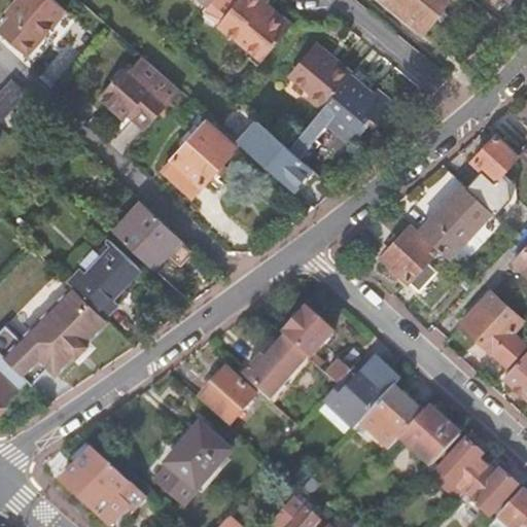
[(0,31),(26,55),(55,22),(65,9),(54,0),(16,0),(5,13),(9,18),(0,27),(0,31)]
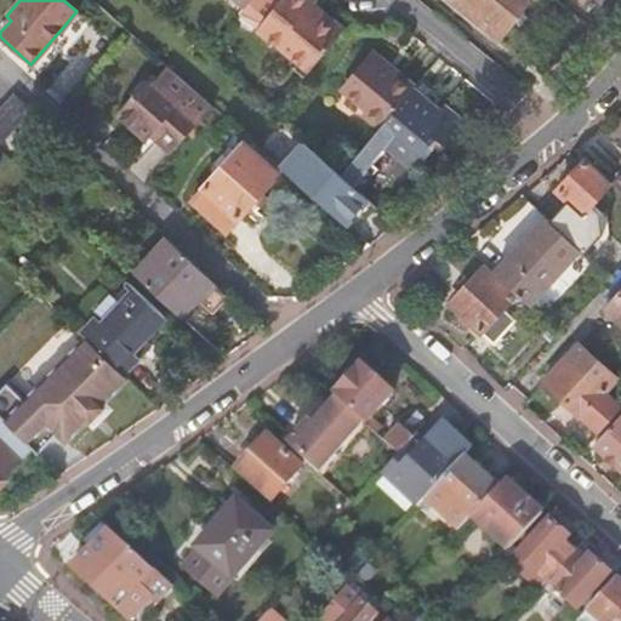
[(249,0),(246,4),(240,12),(257,27),(256,27),(308,72),(340,34),(308,6),(313,1),(311,0),(249,0)]
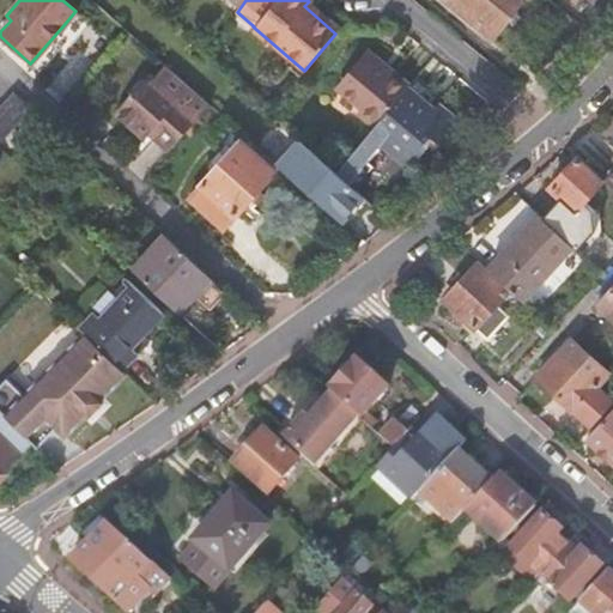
[(447,0),(493,36),(522,0),(447,0)]
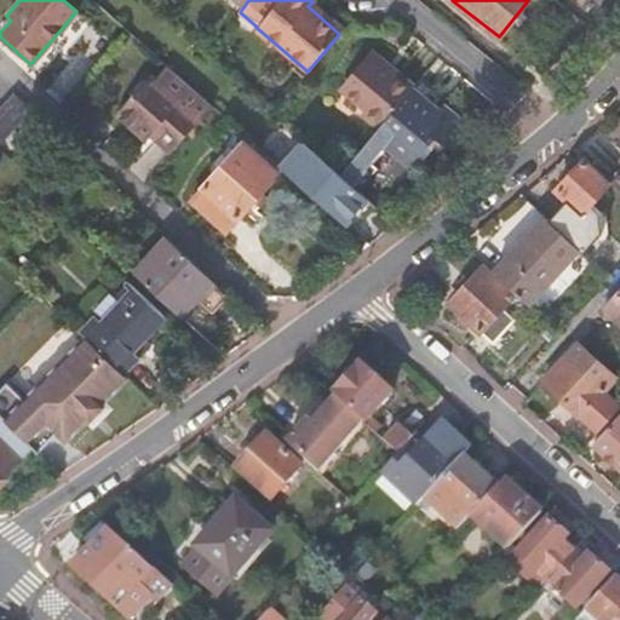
[(308,6),(339,34),(344,29),(313,1),(308,6)]
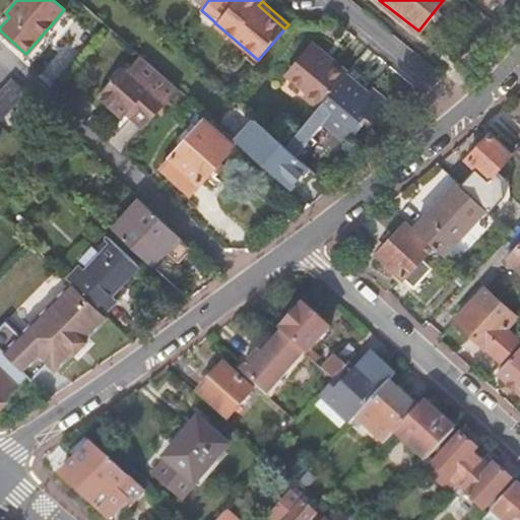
[(64,9),(54,21),(64,30),(74,18),(64,9)]
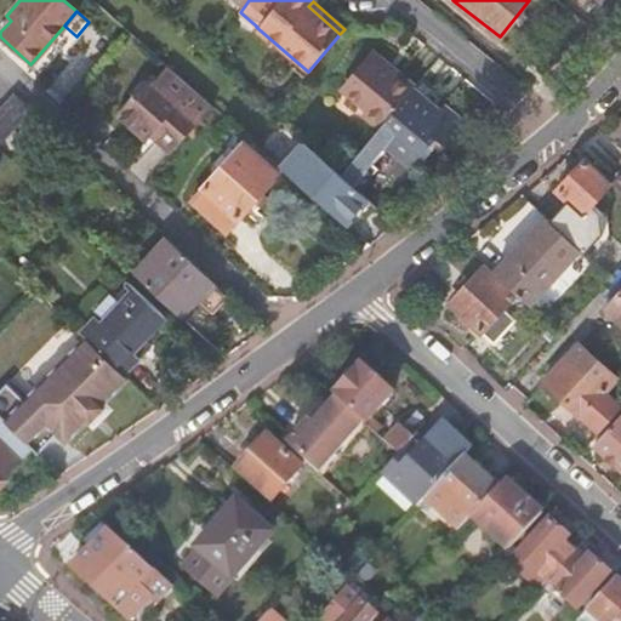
[(362,113),(380,129),(416,86),(371,50),(341,87),(366,109),(362,113)]
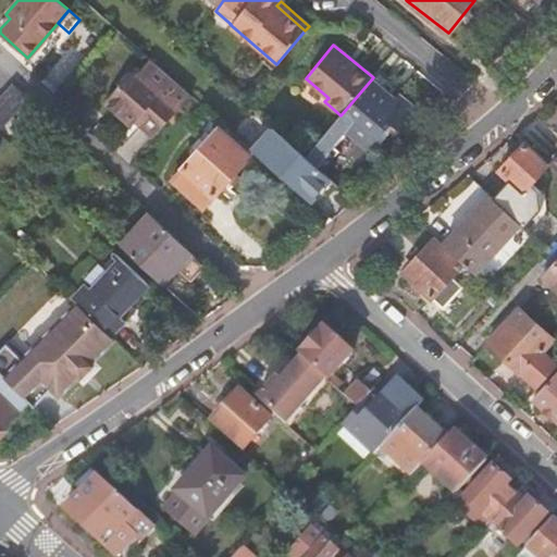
[(169,119),(180,107),(190,95),(149,59),(138,71),(134,67),(103,101),(131,125),(136,119),(139,114),(144,119),(140,122),(155,135),(156,134),(169,119)]
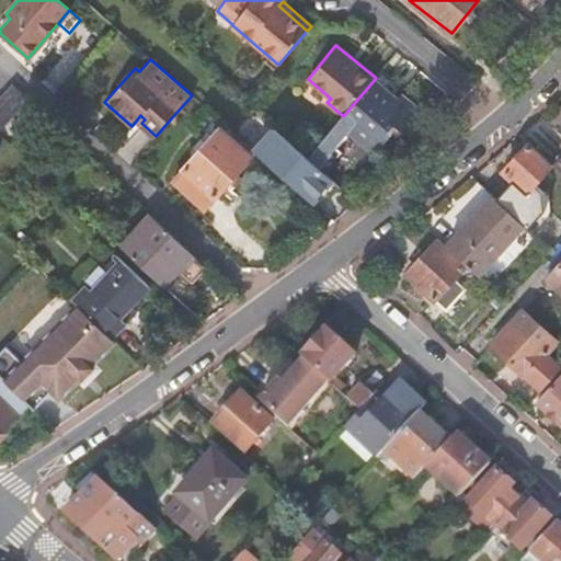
[(343,116),(336,125),(373,157),(398,127),(403,132),(423,109),(401,90),(393,100),(385,93),(397,79),(384,68),(376,78),(343,116)]
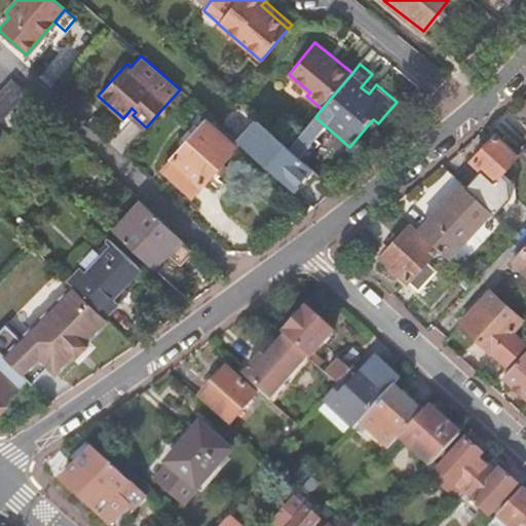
[(11,79),(0,90),(0,118),(26,92),(11,79)]
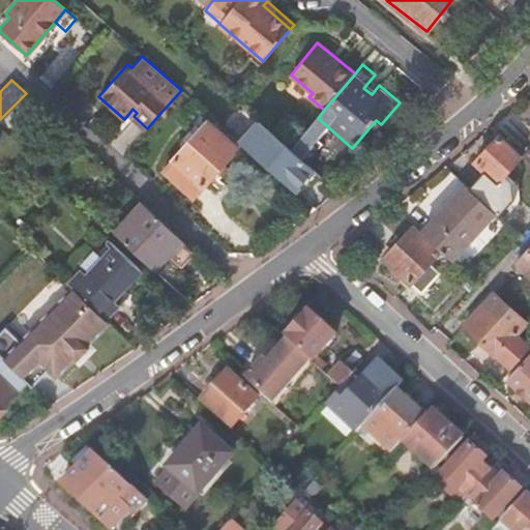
[(207,120),(163,169),(194,197),(237,148),(207,120)]
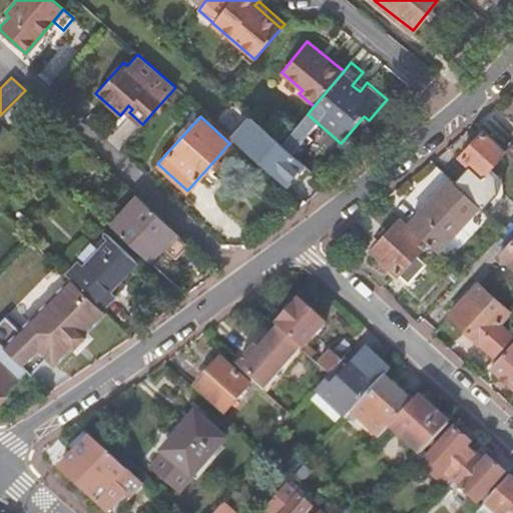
[(282,145),(252,118),(234,138),(277,176),(295,156),(282,145)]
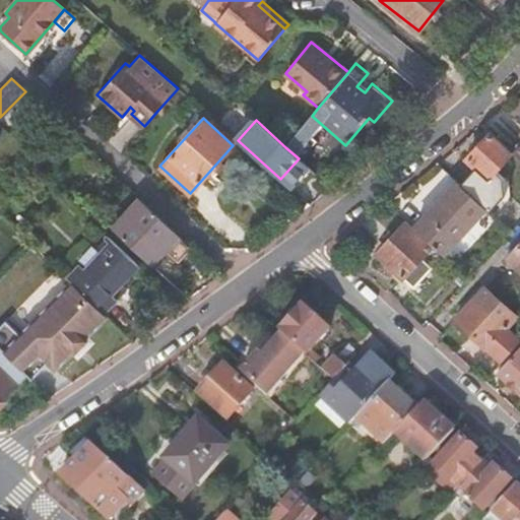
[(510,151),(491,133),(467,158),(489,179),(500,167),(508,175),(519,163),(519,159),(514,154),(510,151)]
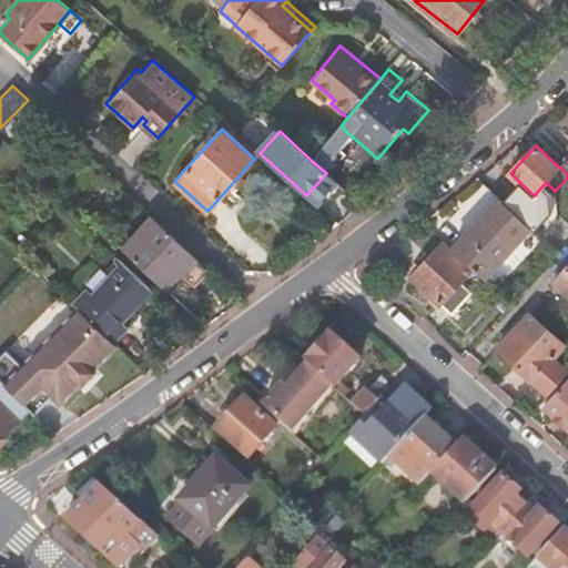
[(499,198),(452,250),(484,279),(530,227),(499,198)]
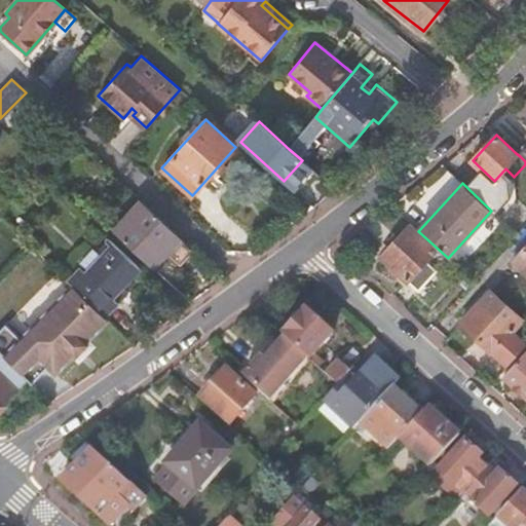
[(12,200),(2,212),(10,221),(22,210),(12,200)]
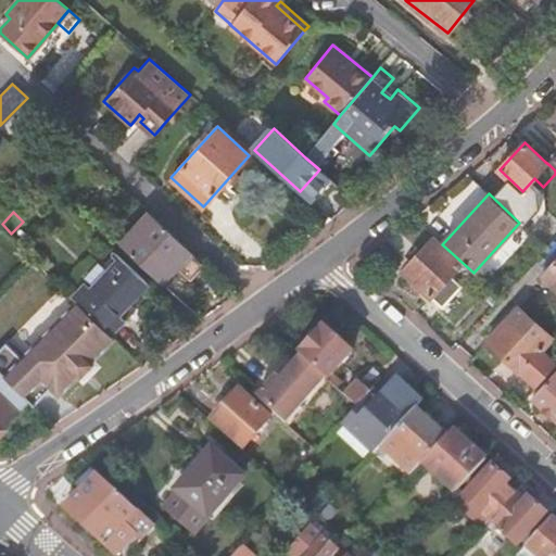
[(122,236),(117,240),(119,243),(162,282),(177,266),(187,275),(200,261),(150,213),(125,239),(122,236)]
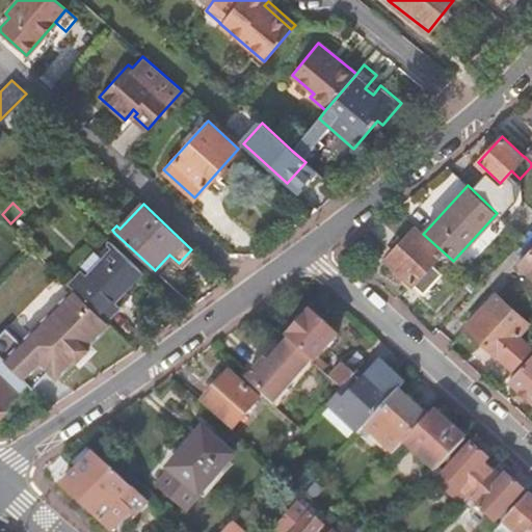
[(386,259),(396,268),(424,293),(443,273),(431,263),(441,254),(414,229),(386,259)]
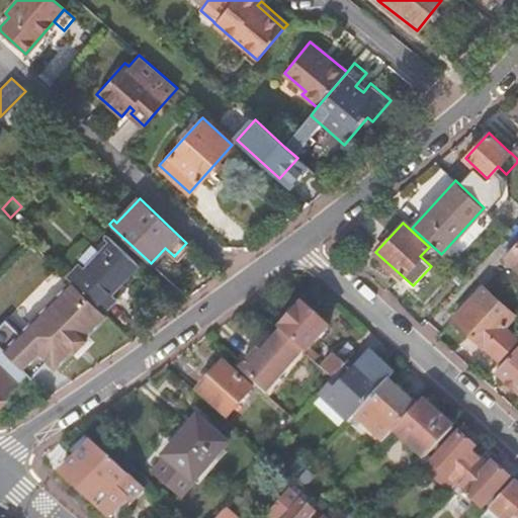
[(79,262),(67,275),(103,312),(116,297),(110,291),(139,262),(113,239),(86,268),(79,262)]
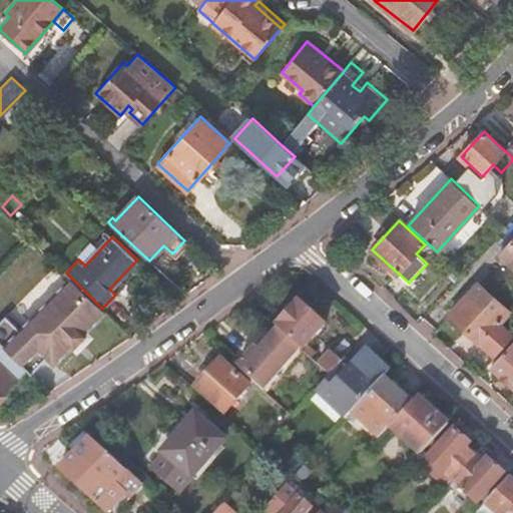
[(512,239),(502,251),(512,262),(512,239)]
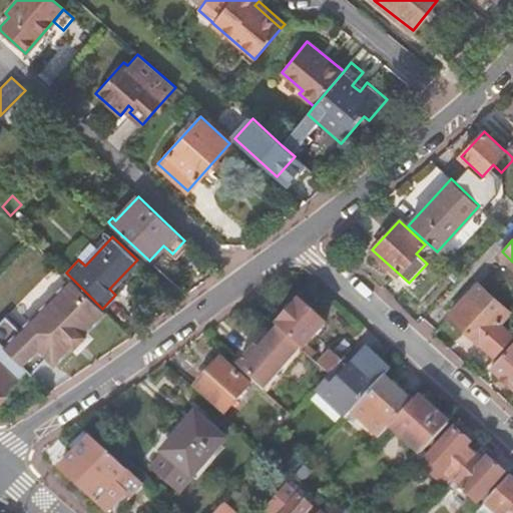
[(382,259),(372,249),(368,254),(378,264),(382,259)]
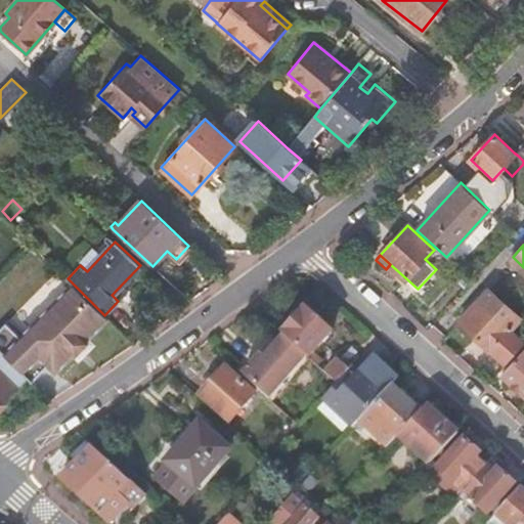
[(521,318),(487,289),(457,321),(490,351),(506,364),(507,363),(523,344),(523,341),(511,330),(521,318)]
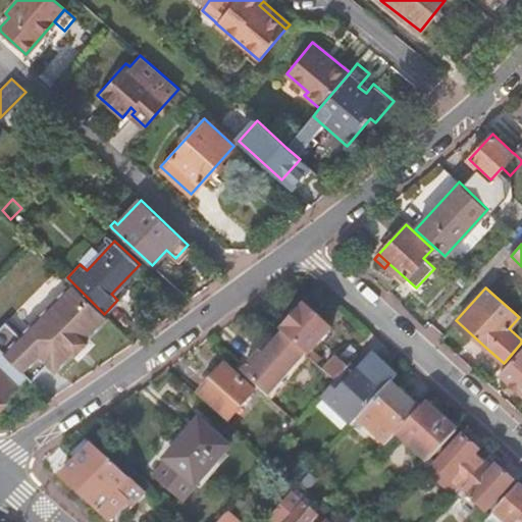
[(303,307),(280,332),(282,334),(305,354),(307,356),(329,331),(303,307)]
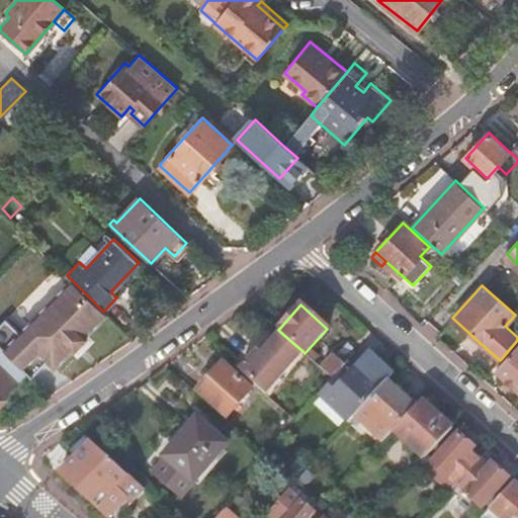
[(258,348),(240,368),(266,393),(279,377),(282,374),(303,351),(280,332),(273,339),(262,351),(258,348)]
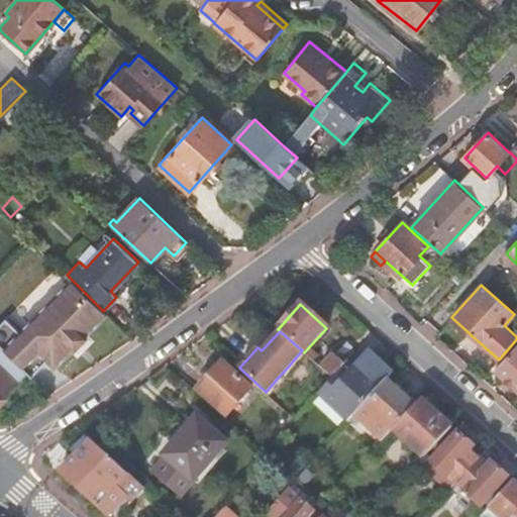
[(269,334),(257,347),(262,350),(273,338),(269,334)]
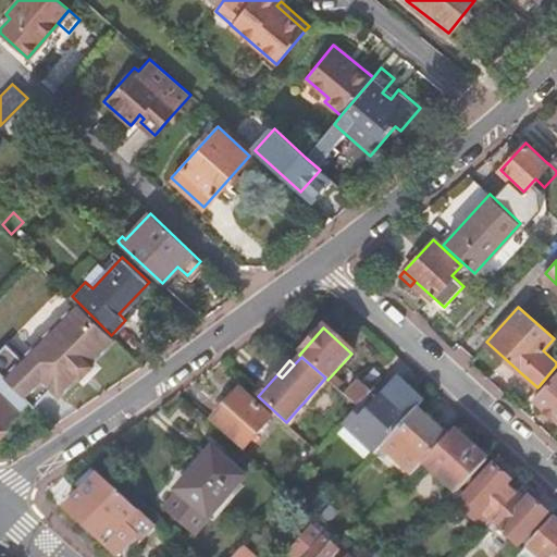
[(0,430),(28,401),(0,373),(0,430)]
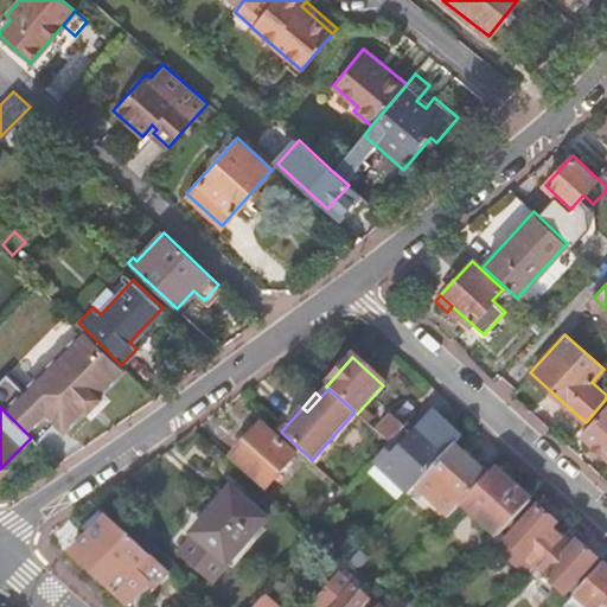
[(606,407),(582,434),(606,457),(606,407)]
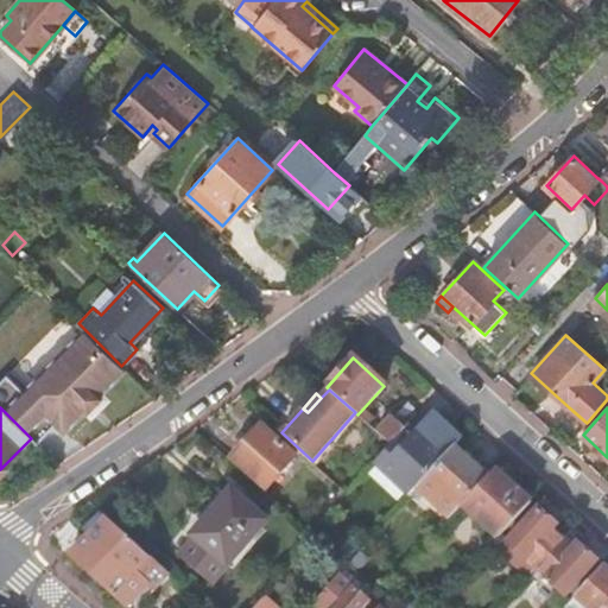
[(355,412),(331,439),(335,444),(360,416),(358,415),(355,412)]
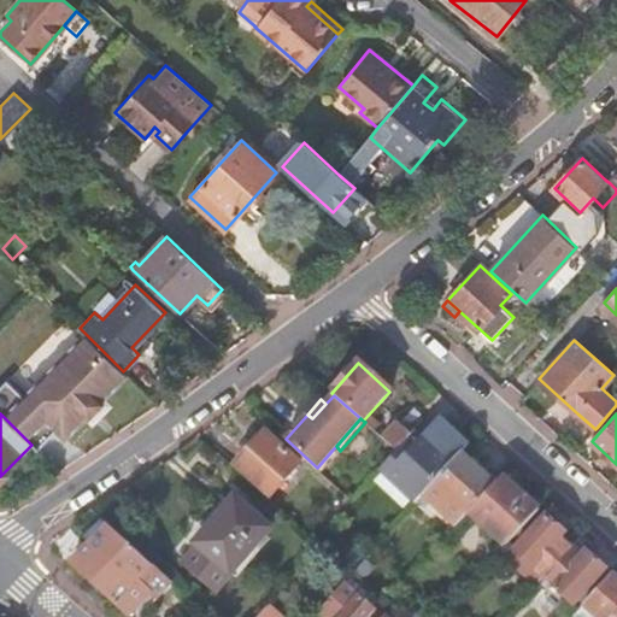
[(382,439),(397,451),(416,432),(424,422),(419,418),(410,428),(406,424),(403,427),(398,422),(382,439)]
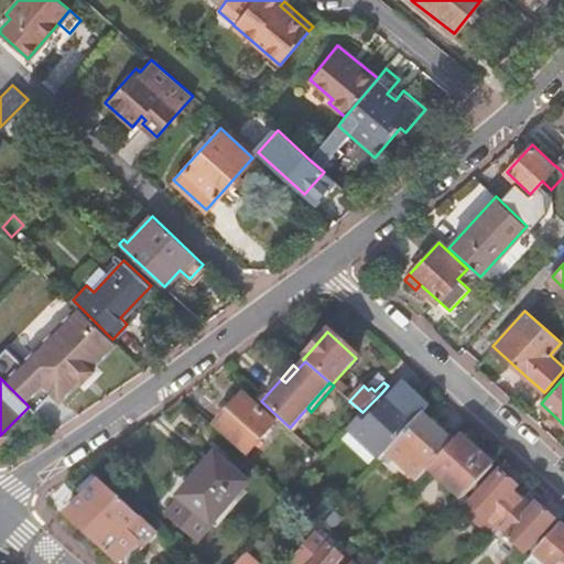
[(377,425),(396,442),(421,413),(427,407),(401,382),(384,401),(380,397),(381,396),(380,394),(362,412),(356,421),(369,433),(377,425)]
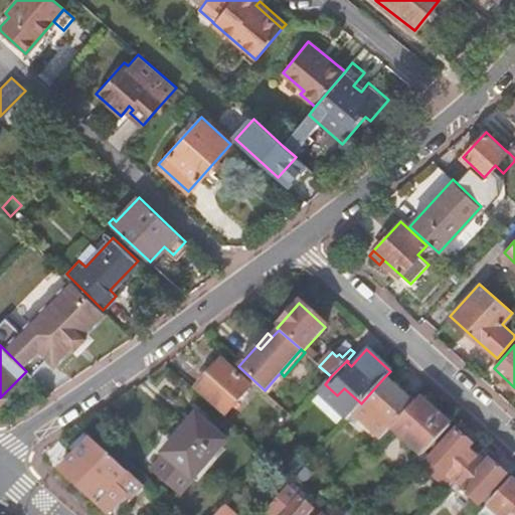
[(222,359),(195,390),(196,391),(224,416),(251,385),(222,359)]
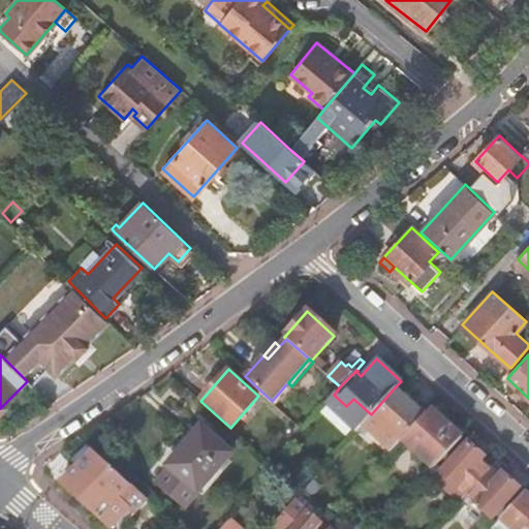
[(370,415),(400,443),(403,440),(426,416),(395,387),(371,414),(370,415)]
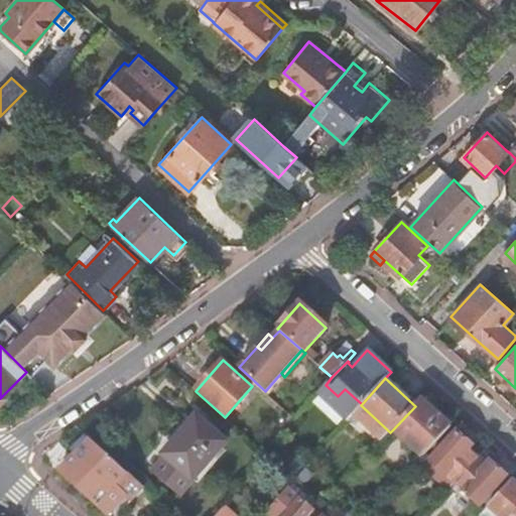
[(421,399),(415,406),(393,429),(423,457),(450,426),(421,399)]
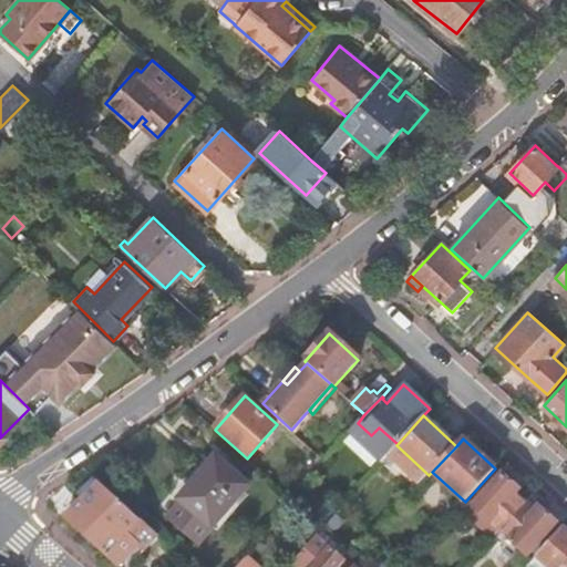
[(248,486),(217,459),(181,500),(183,502),(167,519),(197,545),(213,527),(235,502),(248,486)]
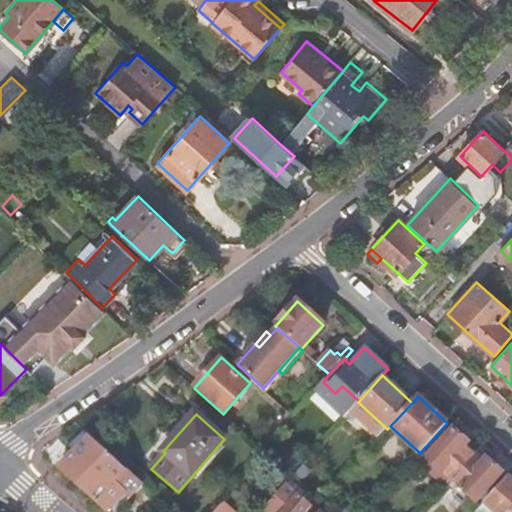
[(426,457),(450,478),(474,453),(464,444),(468,441),(453,428),(426,457)]
